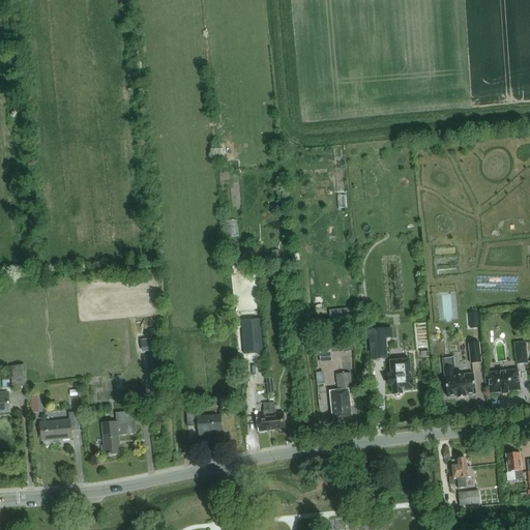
[(477,313),(469,313),(470,321),(478,320),(477,313)]
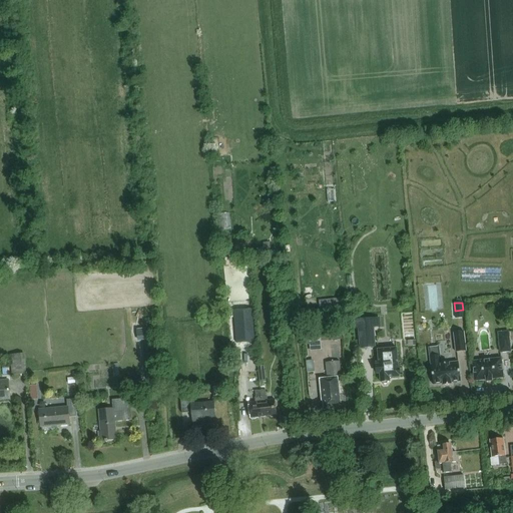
[(372,328),(379,327),(378,320),(357,321),(357,329),(360,329),(362,348),(374,347),(372,328)]
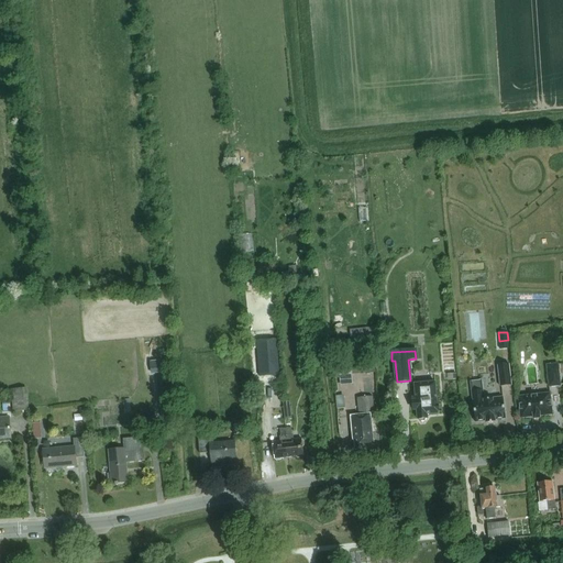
[(168,360),(150,362),(151,370),(169,367),(168,360)]
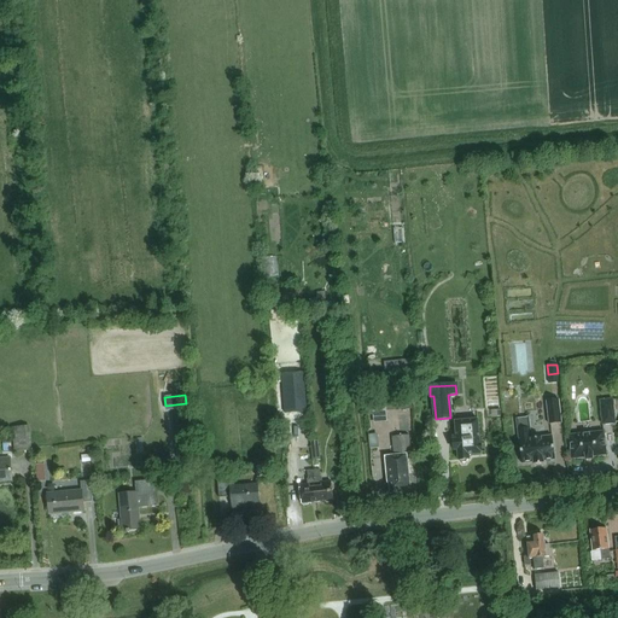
[(602,425),(617,424),(613,398),(600,401),(602,425)]
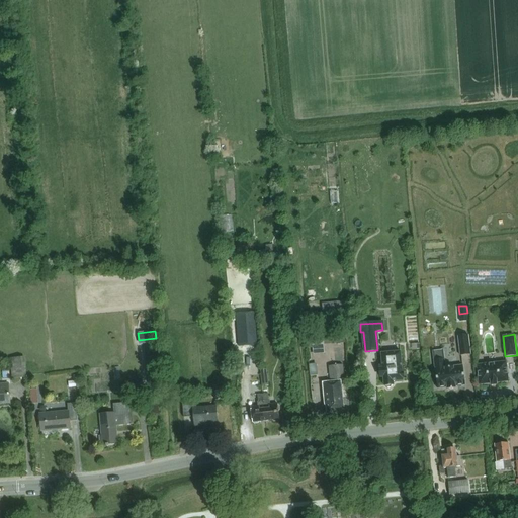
[(457,338),(460,357),(471,355),(468,336),(457,338)]
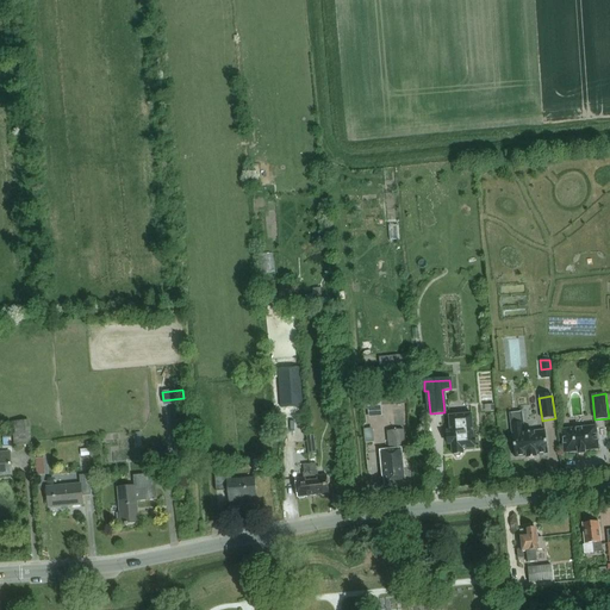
[(369,416),(384,415),(383,397),(368,397),(369,416)]
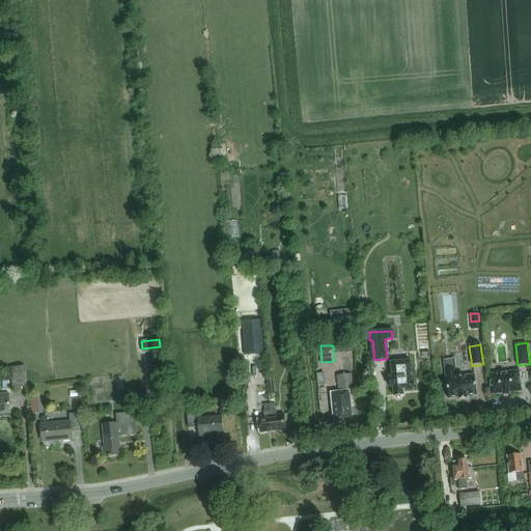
[(255,360),(255,371),(267,370),(267,360),(255,360)]
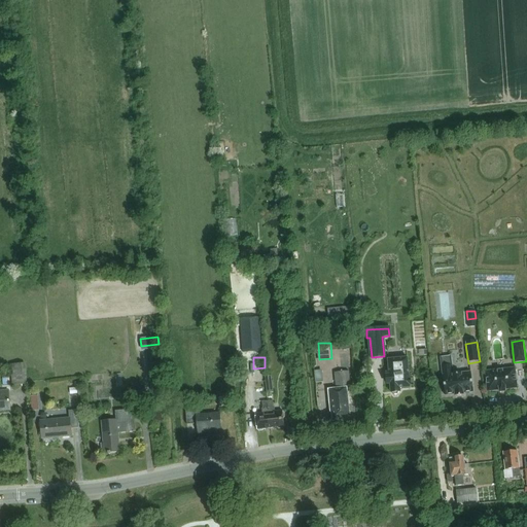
[(389,375),(386,375),(387,384),(390,384),(390,392),(392,392),(394,395),(397,395),(399,392),(400,391),(400,388),(410,388),(409,379),(410,379),(409,373),(409,374),(408,358),(388,359),(389,375)]
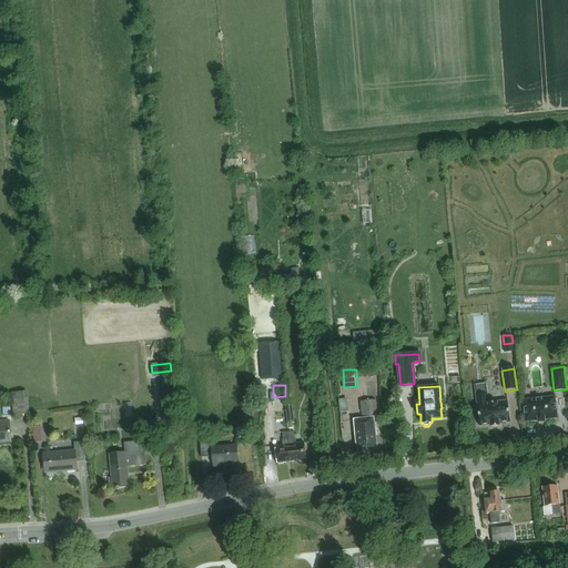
[(28,392),(11,394),(13,416),(29,415),(28,392)]
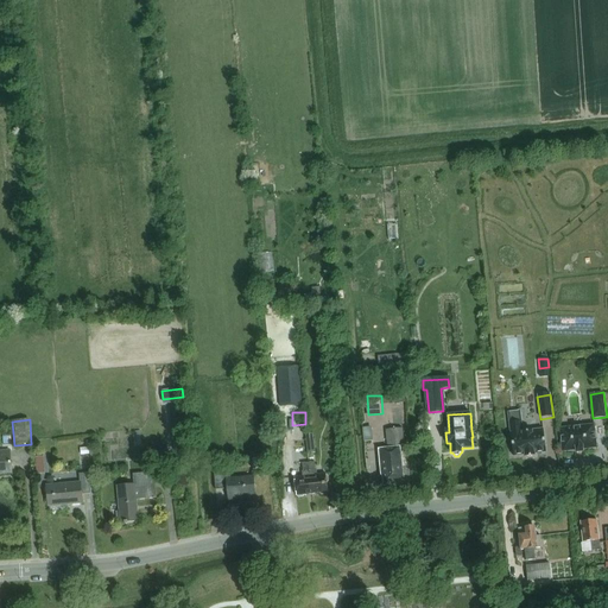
[(523,432),(521,422),(510,424),(513,456),(524,455),(525,457),(529,457),(534,456),(534,454),(545,453),(543,430),(523,432)]
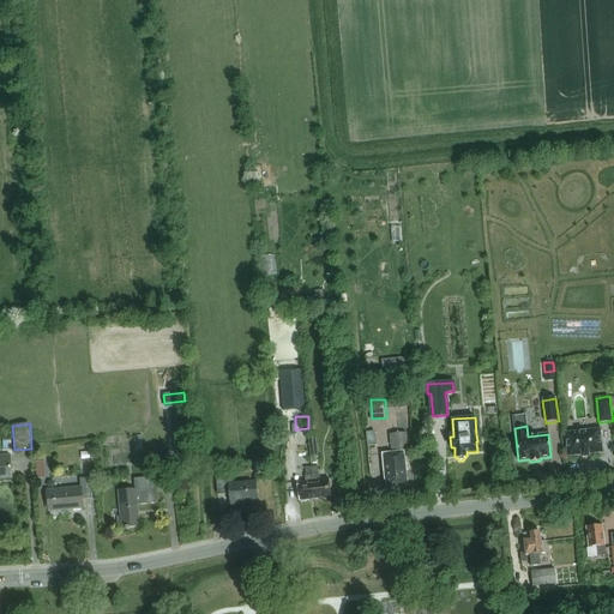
[(589,457),(588,453),(602,452),(600,429),(565,433),(567,456),(582,455),(582,457),(589,457)]
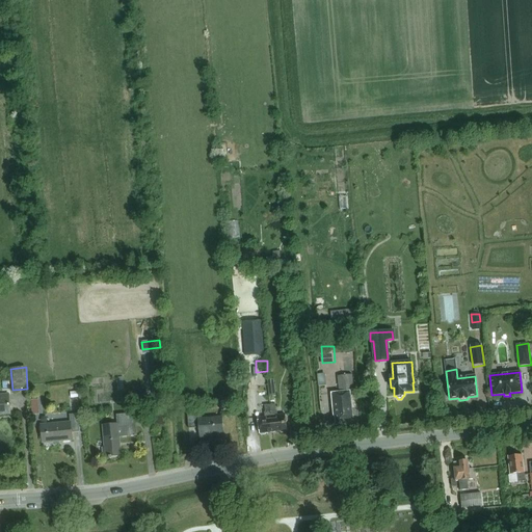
[(353,392),(353,386),(352,377),(340,378),(342,393),(331,394),(334,417),(335,417),(336,426),(345,425),(345,422),(353,421),(350,392),(353,392)]
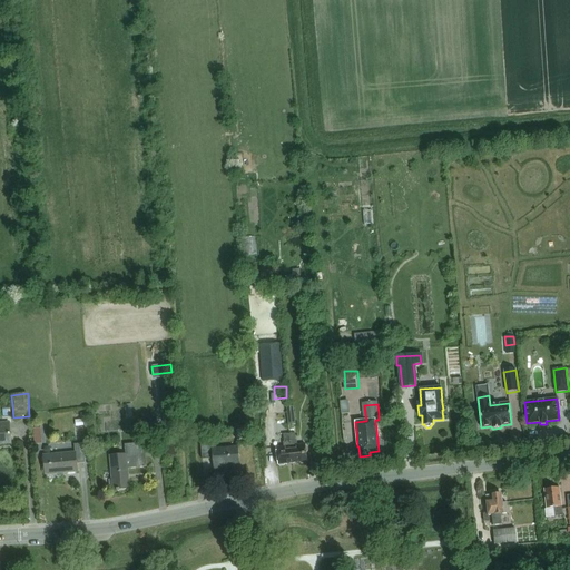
[(296,425),(294,411),(287,412),(288,426),(296,425)]
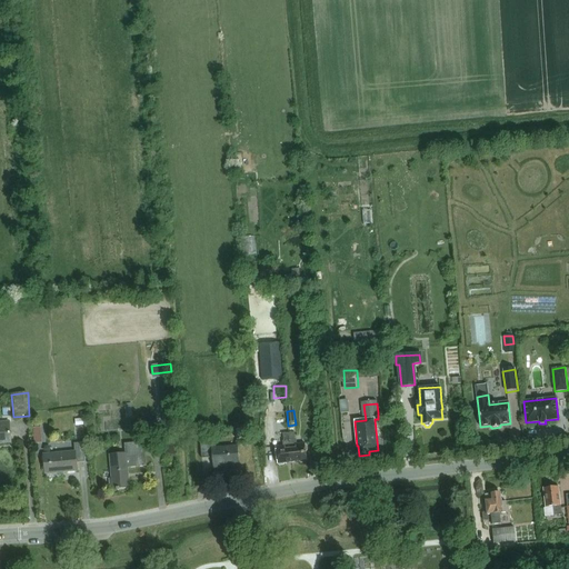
[(0,443),(11,442),(9,422),(0,422),(0,443)]
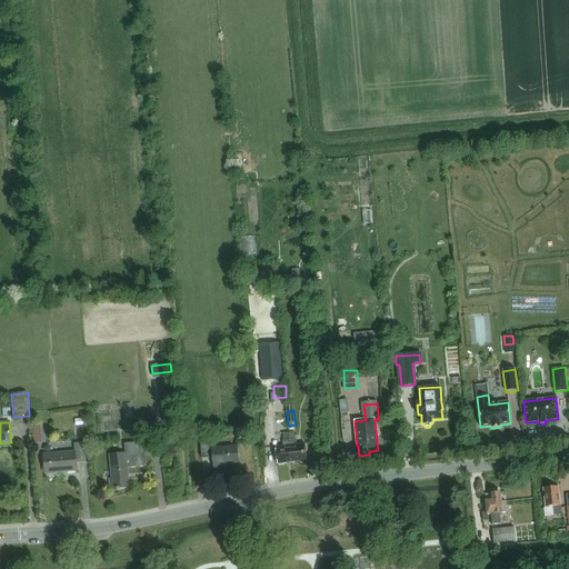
[(236,429),(237,440),(247,439),(246,428),(236,429)]
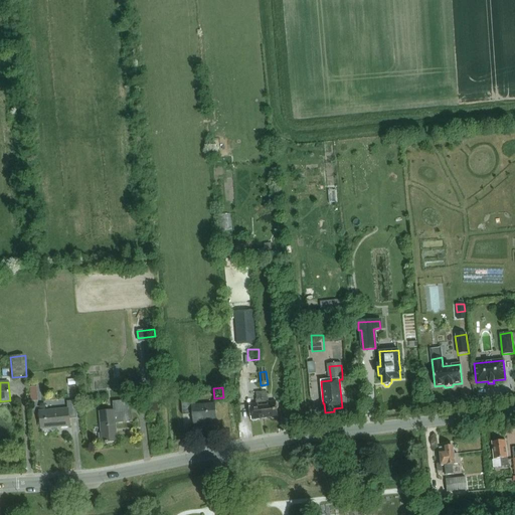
[(267,391),(262,392),(265,418),(278,417),(276,401),(269,402),(269,398),(268,398),(267,391)]
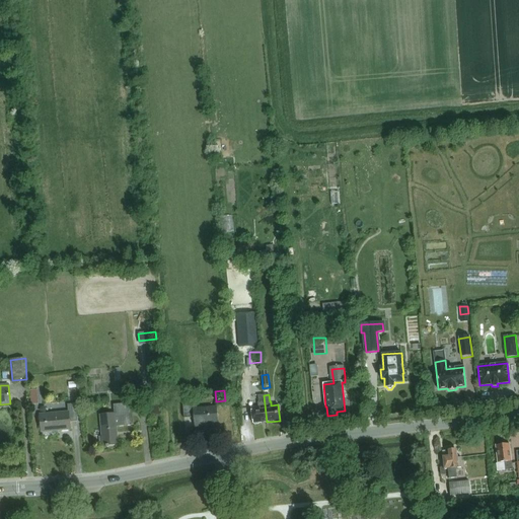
[(258,406),(251,408),(253,424),(267,422),(264,395),(258,396),(258,402),(257,402),(258,406)]
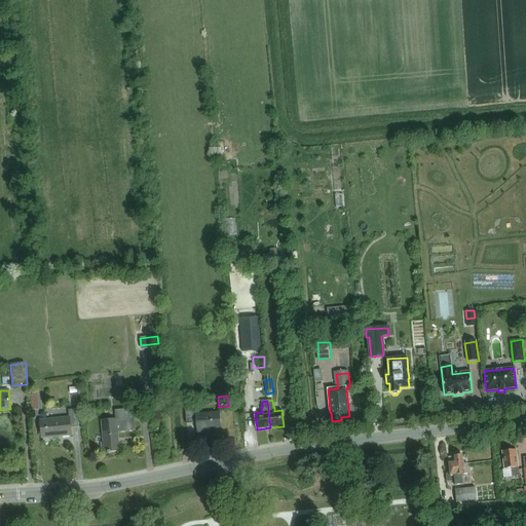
[(102,443),(103,453),(119,451),(117,433),(136,431),(134,409),(115,411),(116,419),(102,421),(104,443),(102,443)]
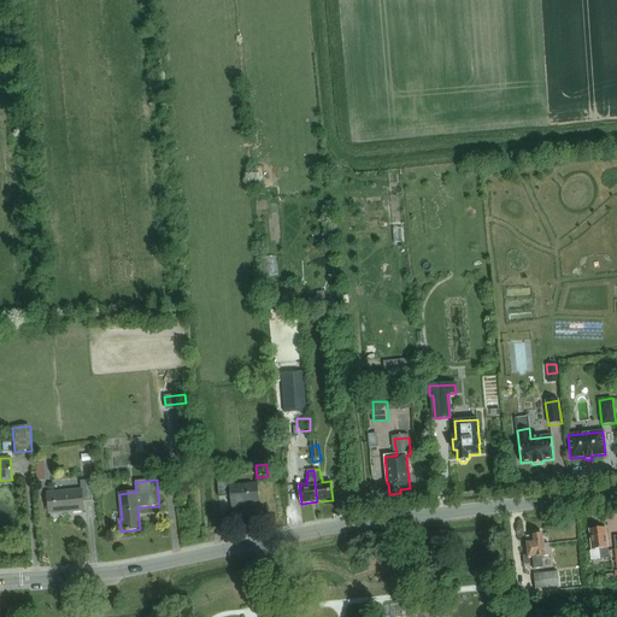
[(230,497),(231,507),(242,506),(242,505),(259,504),(258,485),(234,486),(234,480),(217,482),(218,498),(230,497)]
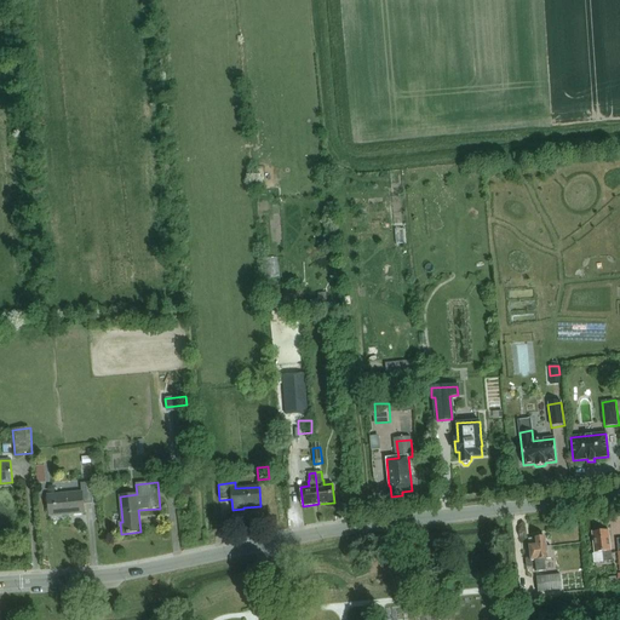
[(47,495),(49,516),(85,514),(84,505),(92,504),(90,483),(81,484),(81,493),(47,495)]
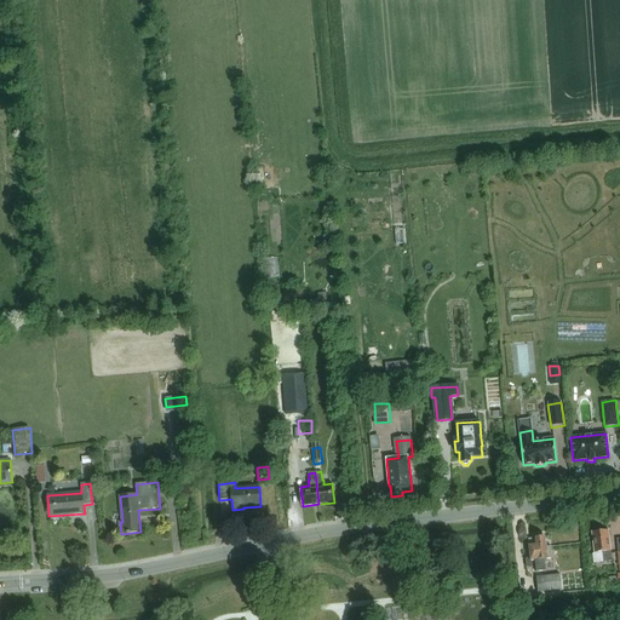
[(603,562),(613,562),(610,545),(609,545),(608,530),(593,533),(596,554),(602,552),(603,562)]
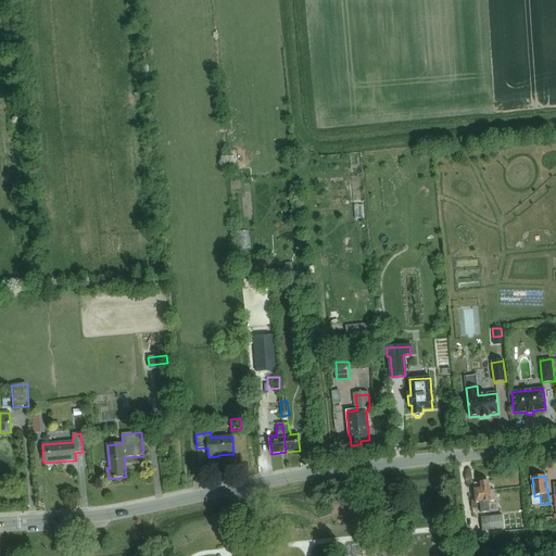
[(488,502),(495,502),(494,491),(490,491),(489,482),(475,484),(475,487),(476,496),(475,497),(475,501),(471,502),(472,509),(478,509),(480,509),(480,514),(489,513),(488,502)]
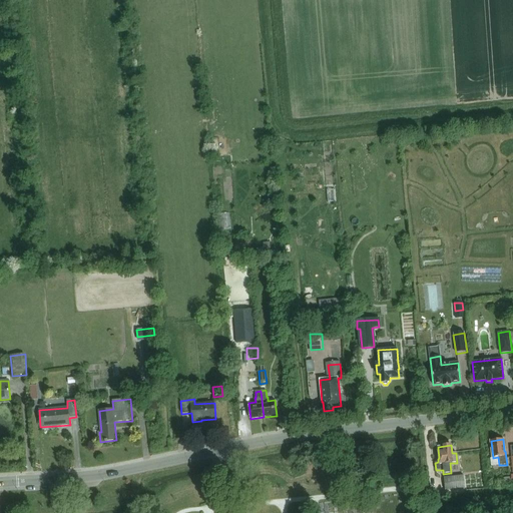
[(512,475),(502,476),(503,483),(512,482),(512,475)]
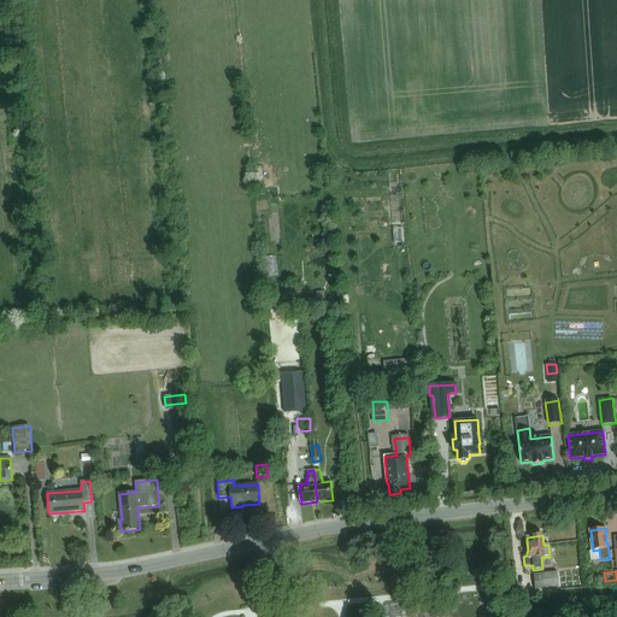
[(535,589),(559,587),(558,573),(534,575),(535,589)]
